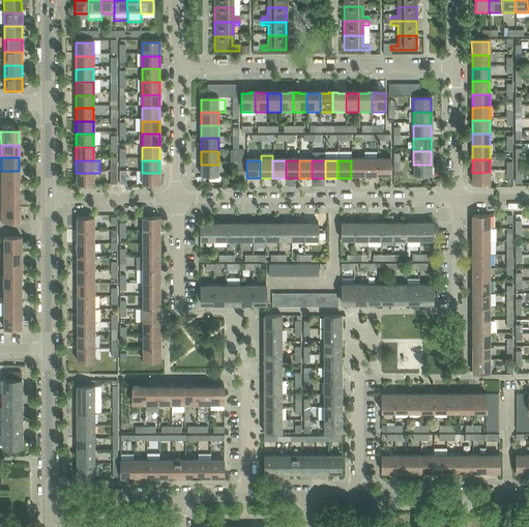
[(364,160),(351,160),(351,178),(364,178),(364,160)]
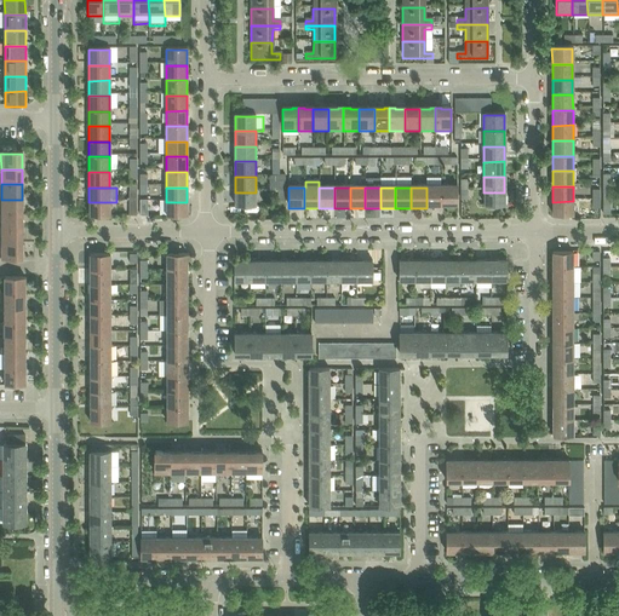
[(441,188),(427,188),(427,208),(441,208),(441,188)]
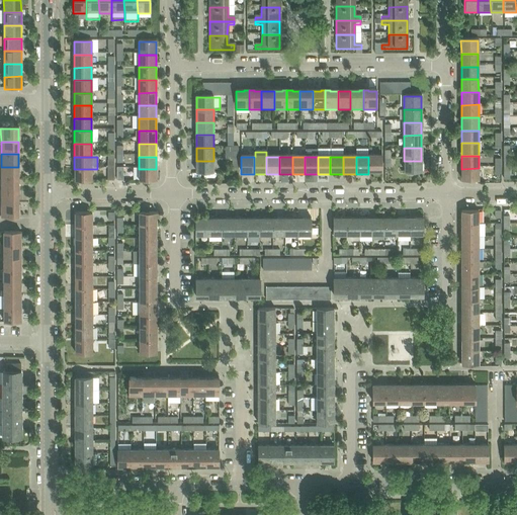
[(381,157),(368,157),(368,174),(381,174),(381,157)]
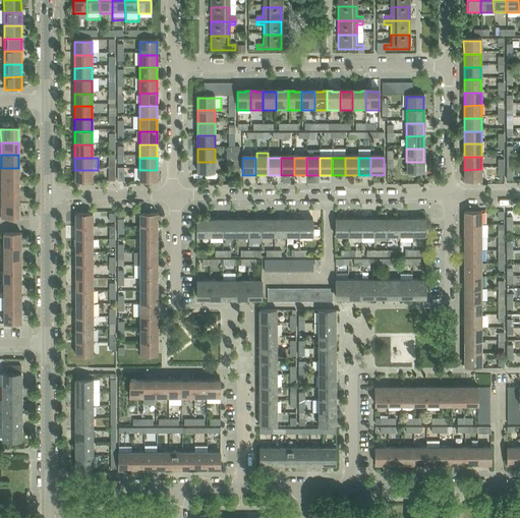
[(215,162),(197,162),(197,174),(215,174),(215,162)]
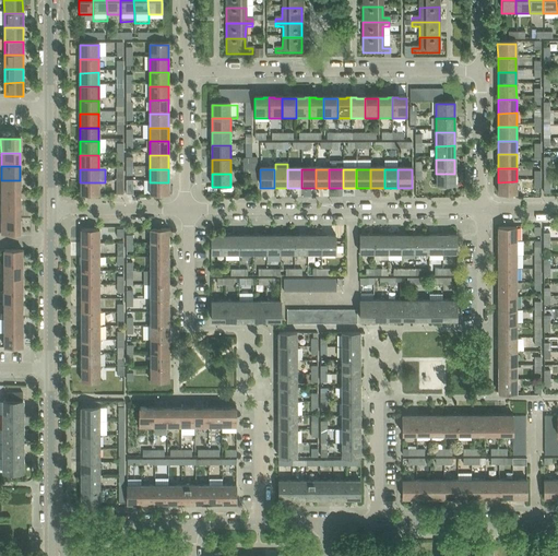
[(454,174),(436,174),(436,188),(454,188),(454,174)]
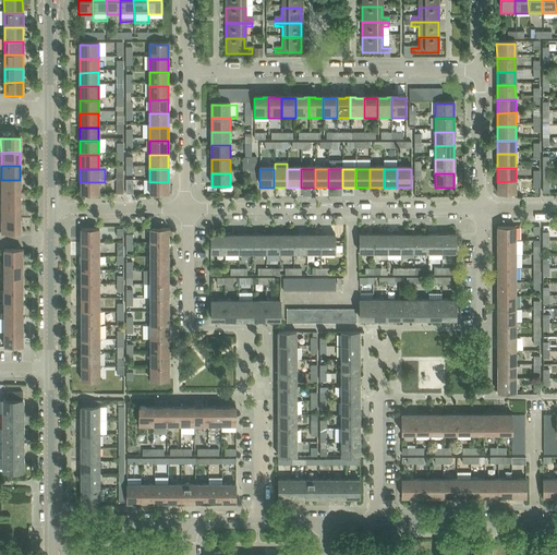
[(1,180),(1,193),(20,193),(20,180),(1,180)]
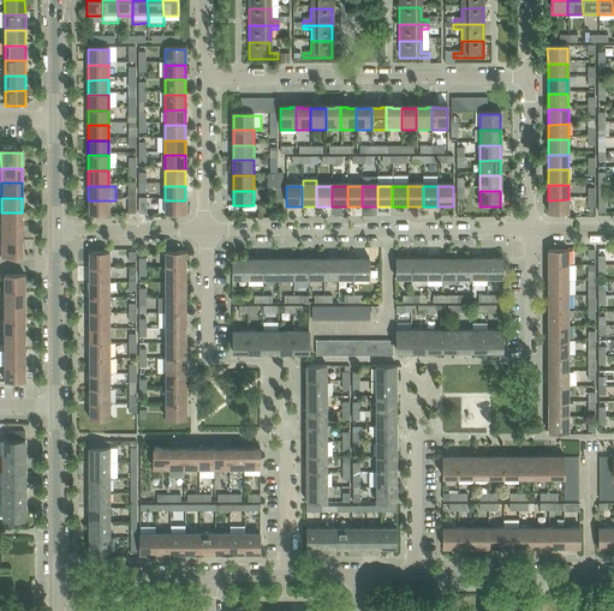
[(568,199),(548,201),(548,215),(568,215),(568,199)]
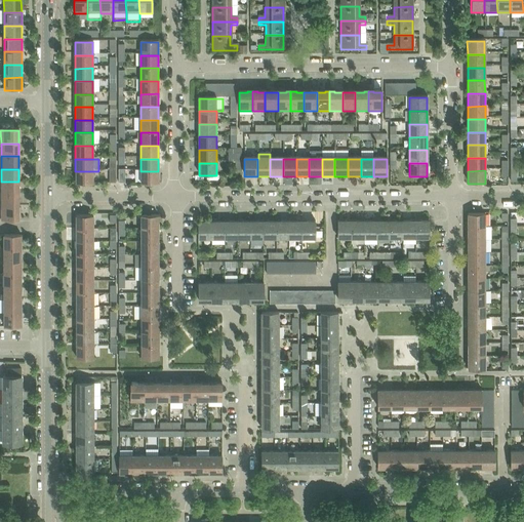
[(92,171),(75,171),(76,185),(92,185),(92,171)]
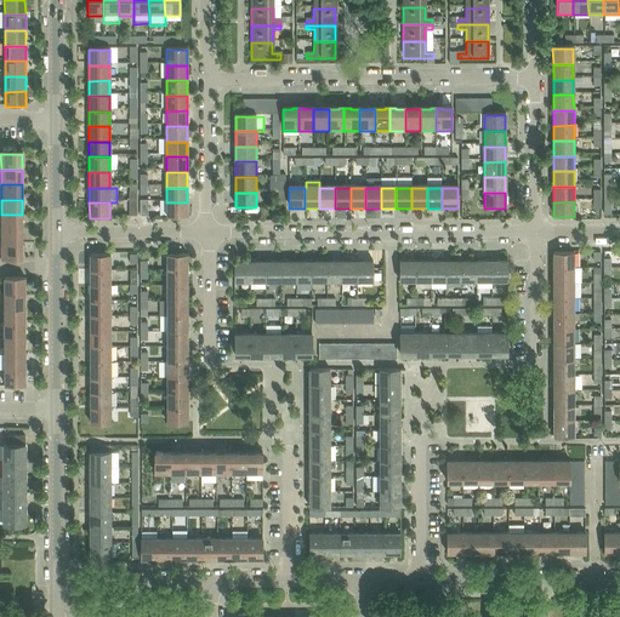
[(187,203),(166,203),(166,218),(187,218),(187,203)]
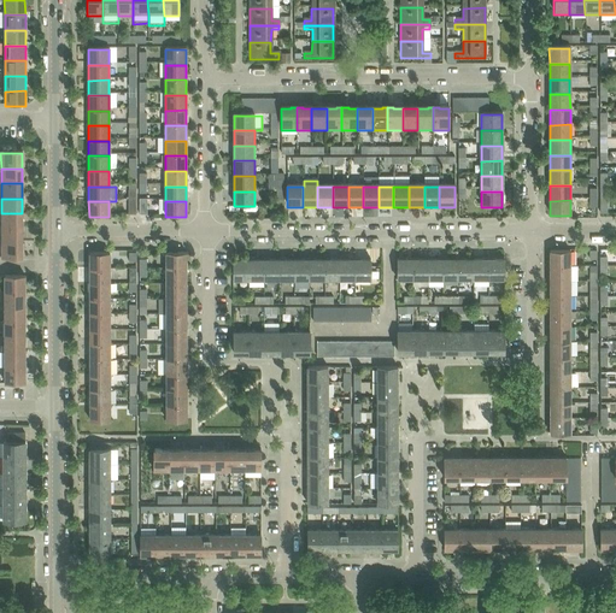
[(1,213),(1,229),(22,229),(22,213),(1,213)]
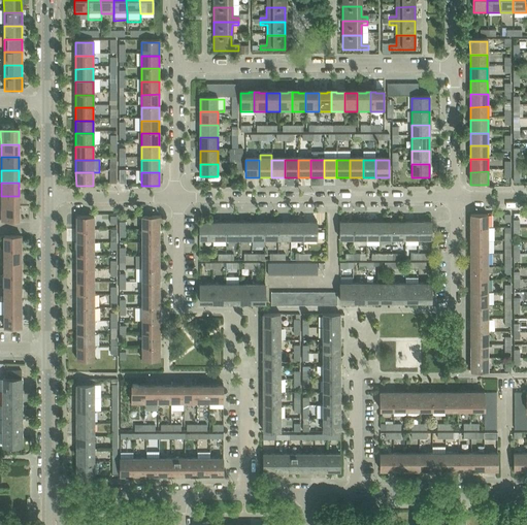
[(1,196),(1,208),(19,208),(19,196),(1,196)]
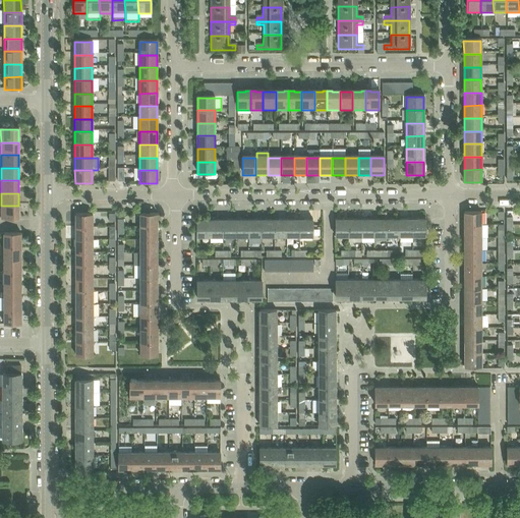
[(18,206),(1,206),(1,219),(18,219),(18,206)]
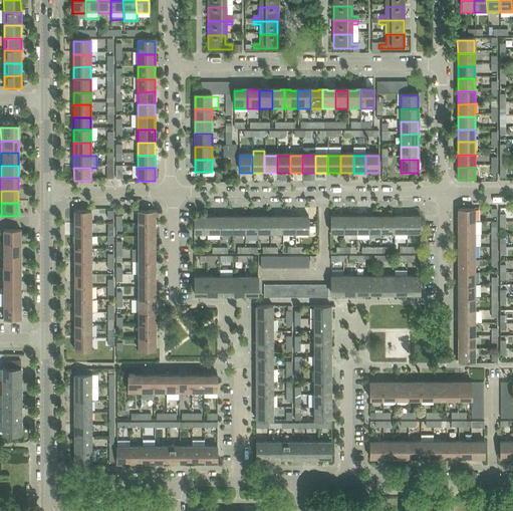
[(458,211),(457,224),(474,224),(474,211),(458,211)]
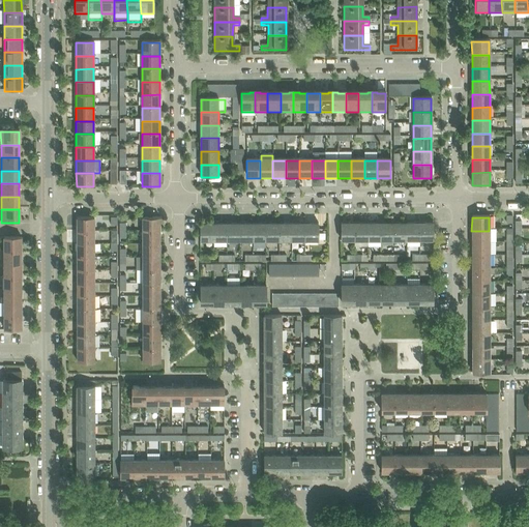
[(77,220),(77,233),(94,233),(94,220),(77,220)]
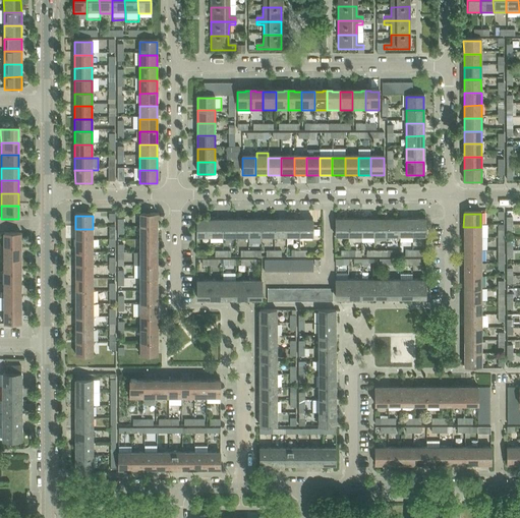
[(139,216),(139,229),(157,229),(157,216),(139,216)]
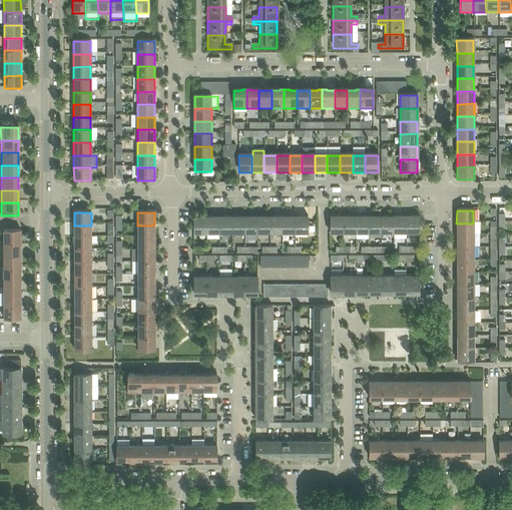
[(206,234),(206,217),(193,217),(193,235),(206,234)]
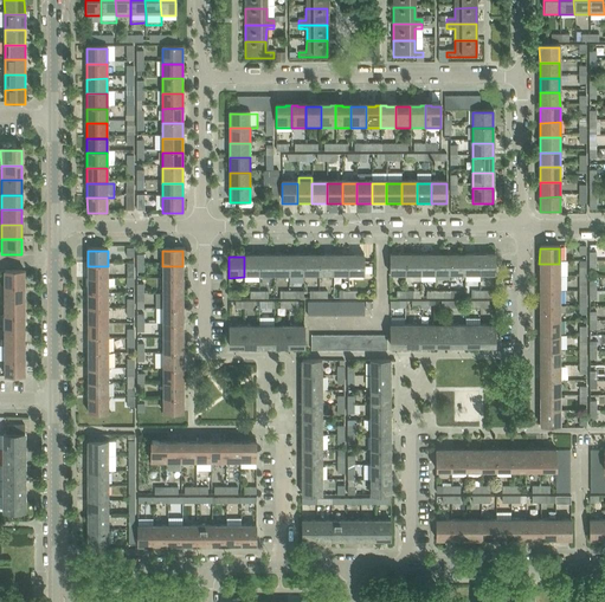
[(258,257),(244,257),(244,277),(259,277),(258,257)]
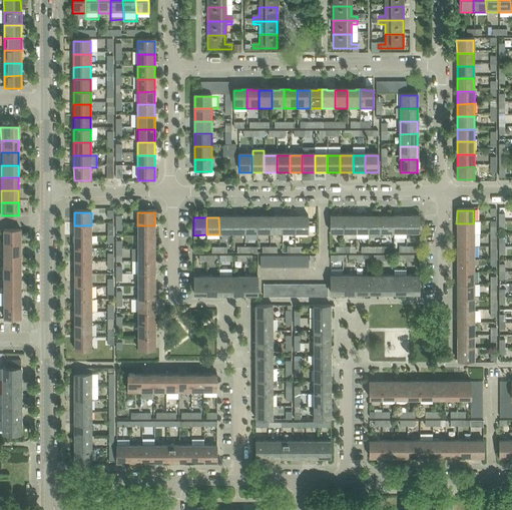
[(231,217),(218,217),(219,234),(231,234),(231,217)]
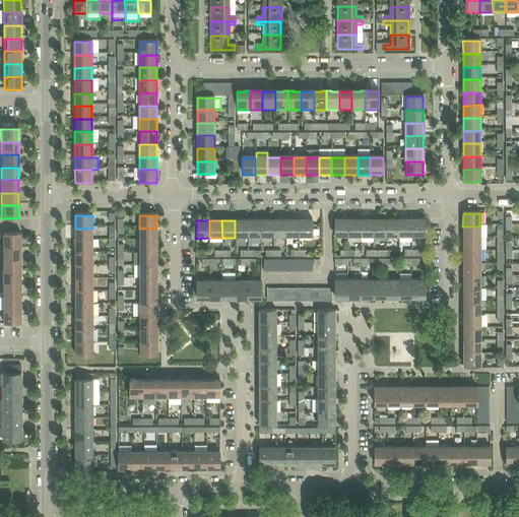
[(248,220),(235,220),(235,238),(248,238),(248,220)]
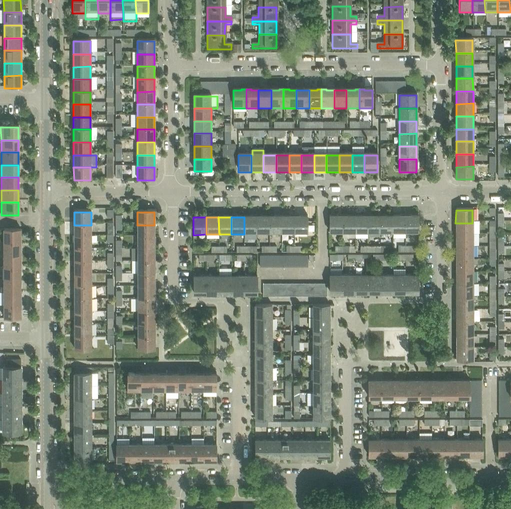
[(256,217),(244,217),(244,234),(256,234),(256,217)]
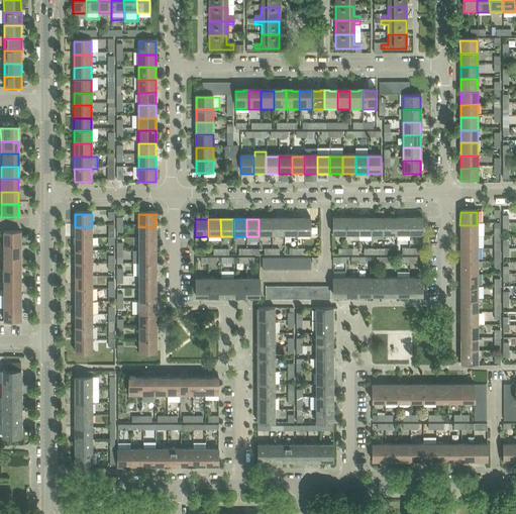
[(272,219),(259,219),(259,236),(272,236),(272,219)]
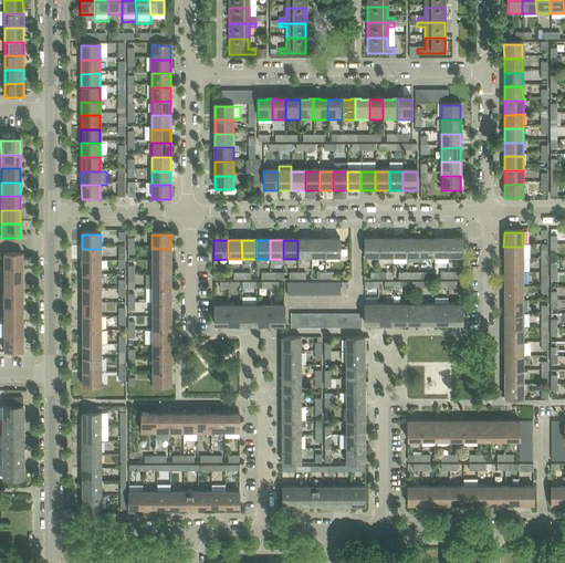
[(311,240),(297,240),(297,259),(311,259),(311,240)]
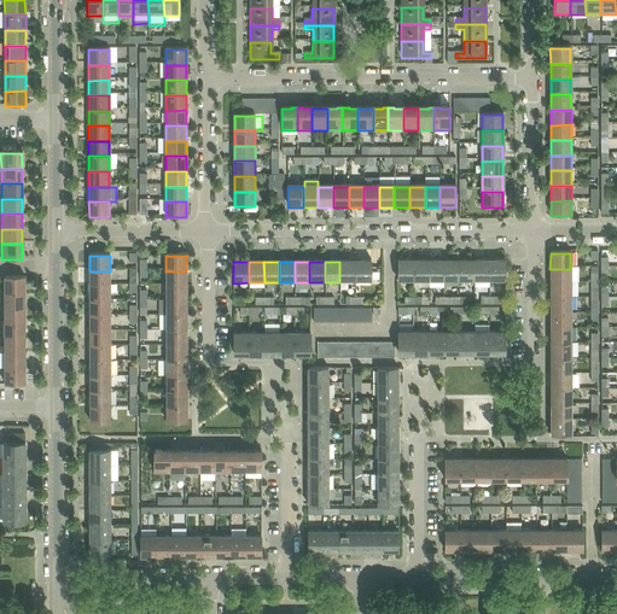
[(355,262),(339,262),(339,282),(353,282),(355,282),(355,262)]
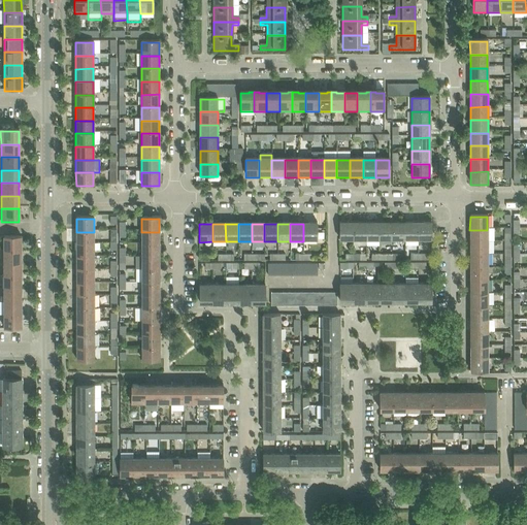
[(317,224),(303,224),(303,241),(317,241),(317,224)]
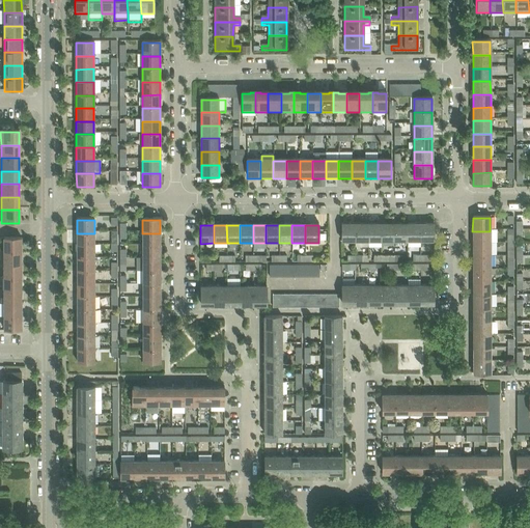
[(355,243),(355,225),(341,225),(341,243),(355,243)]
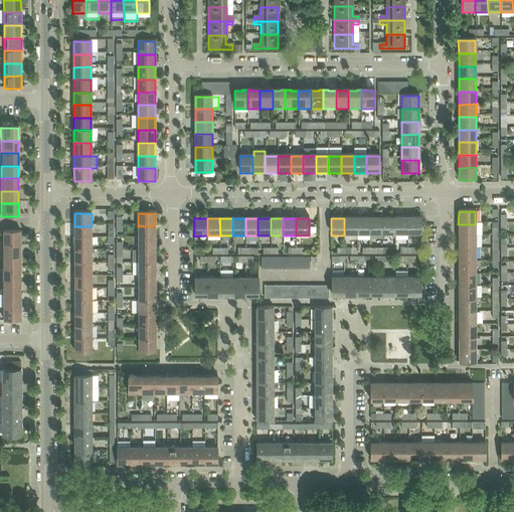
[(357,218),(344,218),(344,235),(357,235),(357,218)]
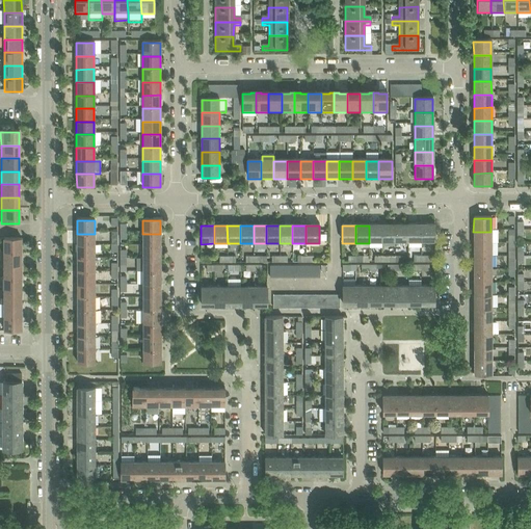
[(381,226),(369,226),(369,243),(381,243),(381,226)]
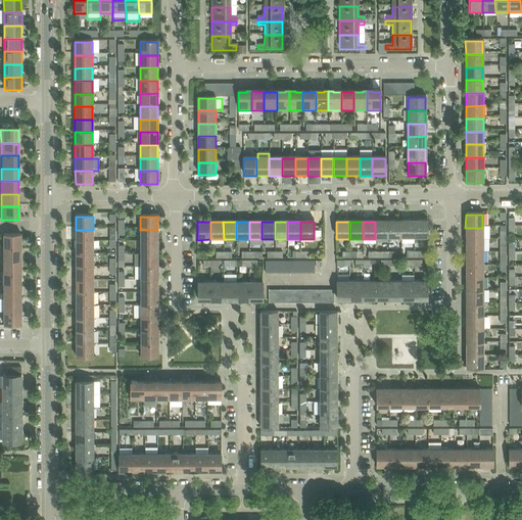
[(388,222),(375,222),(375,239),(388,239),(388,222)]
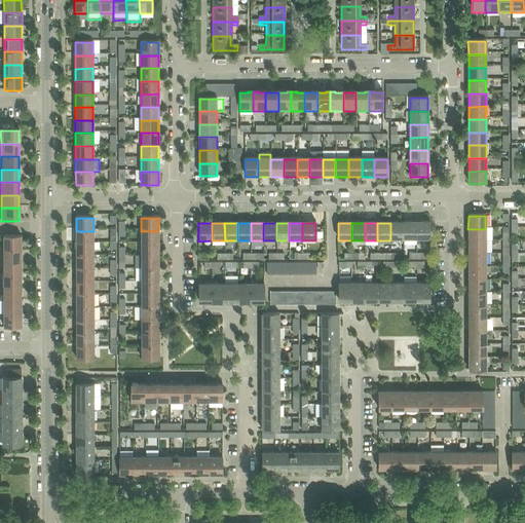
[(404,223),(390,223),(390,240),(404,240),(404,223)]
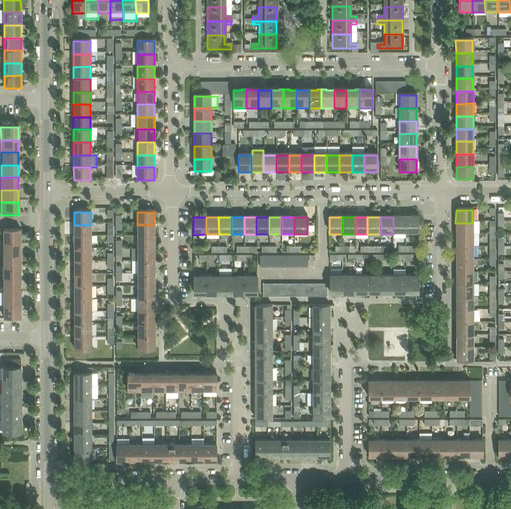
[(405,217),(393,217),(393,234),(405,234),(405,217)]
